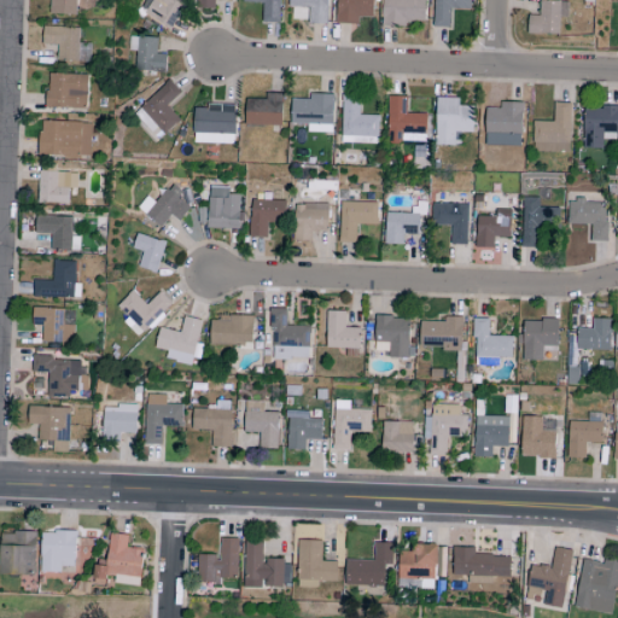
[(184,1),(181,0),(151,0),(144,15),(167,29),(184,1)]
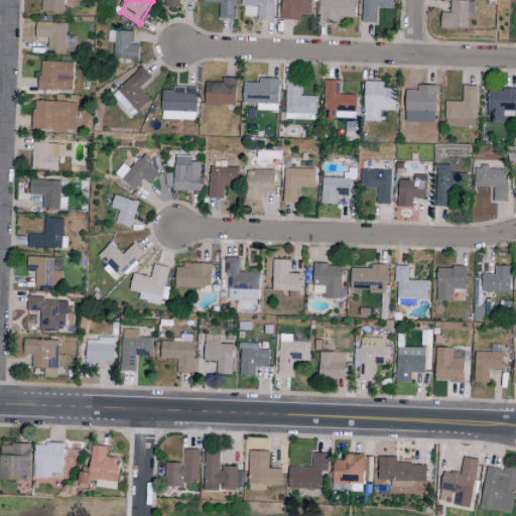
[(164,0),(164,8),(179,8),(178,0),(164,0)]
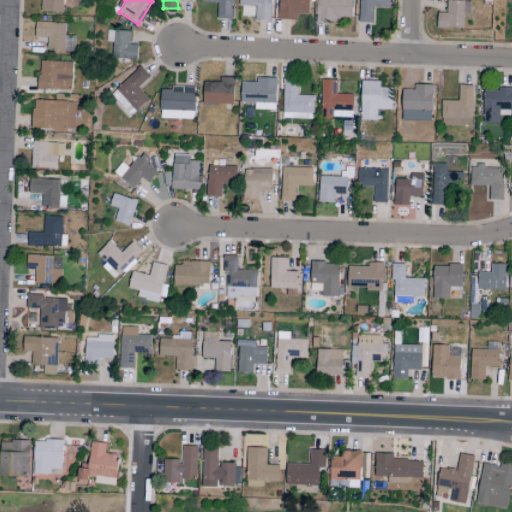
[(231,19),(231,0),(201,0),(201,3),(217,3),(217,19),(231,19)]
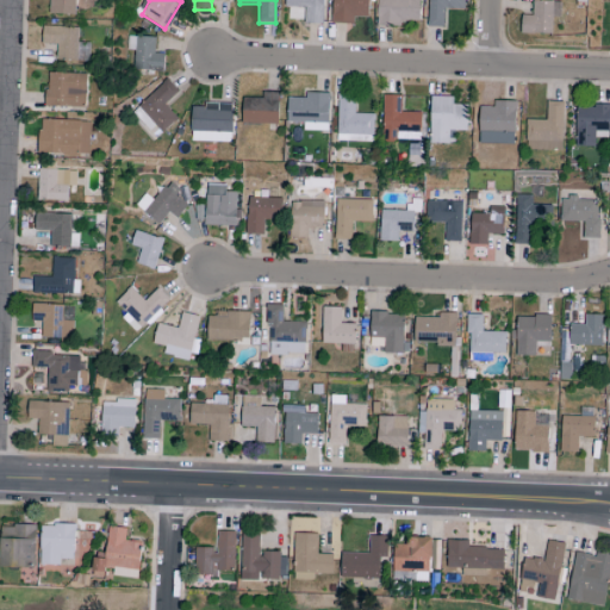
[(323,0),(285,0),(285,7),(305,7),(304,24),(323,24),(323,0)]
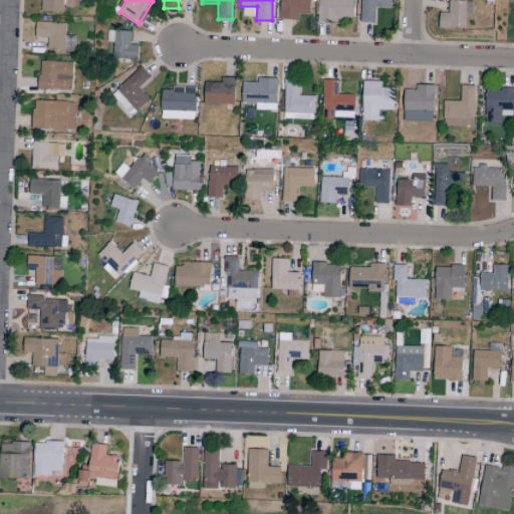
[(310,15),(310,0),(279,0),(280,20),(298,20),(298,15),(310,15)]
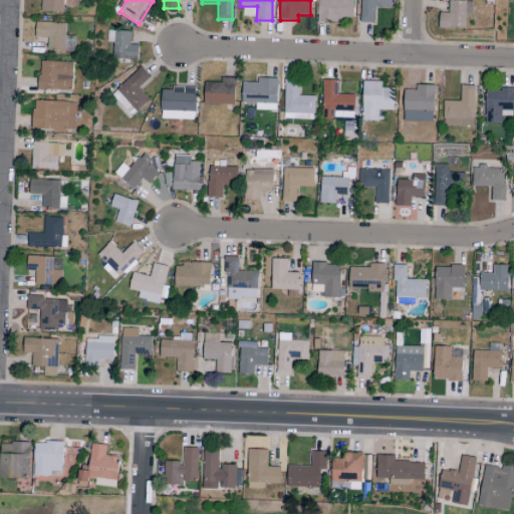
[(353,0),(318,0),(318,22),(338,22),(338,17),(354,18),(353,0)]
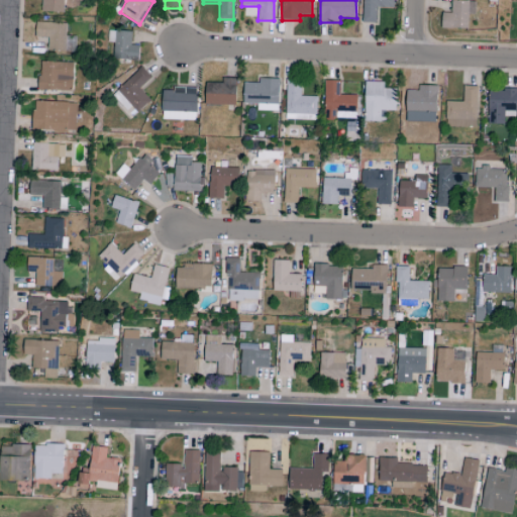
[(393,8),(393,0),(363,0),(363,23),(377,23),(377,8),(393,8)]
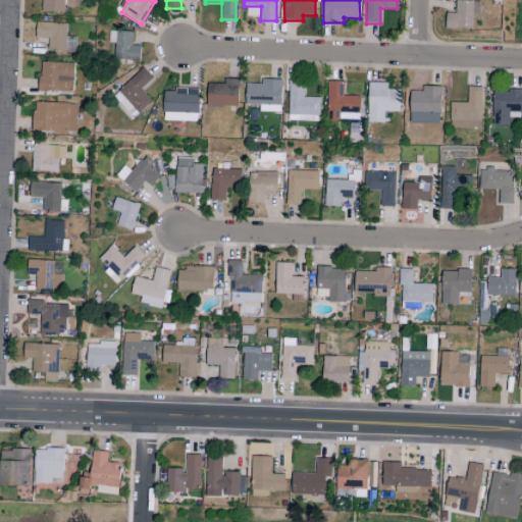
[(472,30),(473,16),(479,16),(480,2),(456,1),(456,14),(447,13),(446,29),(472,30)]
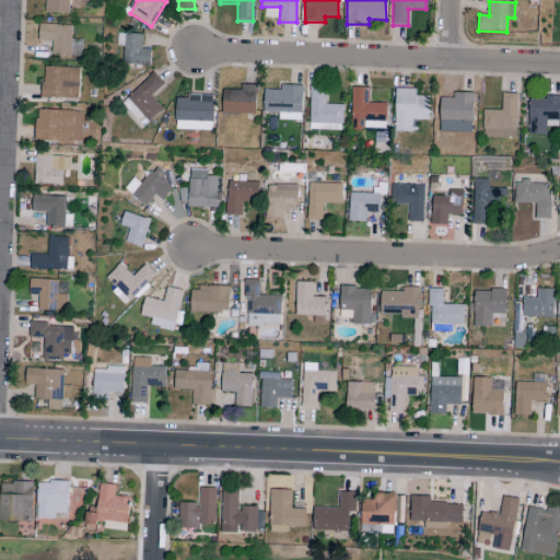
[(72,25),(39,24),(38,41),(53,42),(51,56),(82,57),(83,39),(71,39),(72,25)]
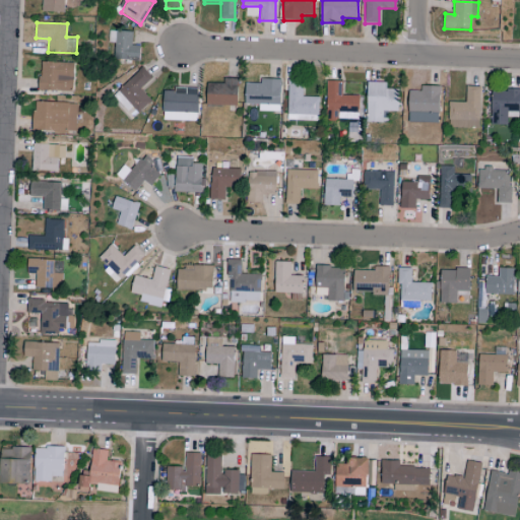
[(114,43),(114,60),(139,60),(140,46),(131,46),(132,33),(108,31),(108,43),(114,43)]
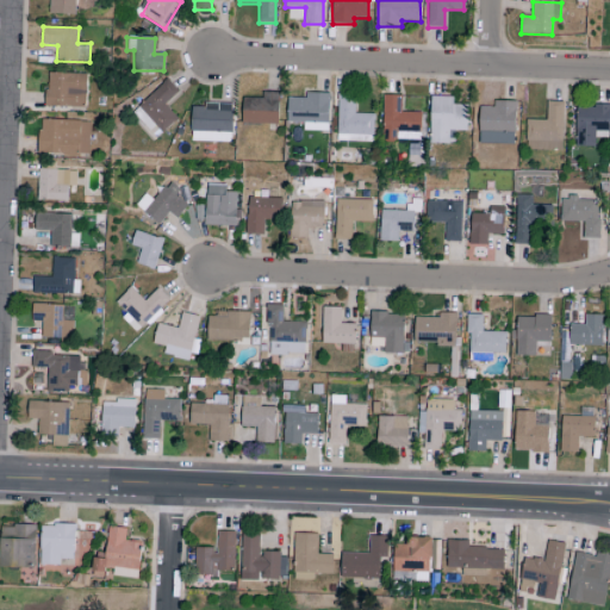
[(45,106),(86,107),(87,75),(47,74),(45,106)]
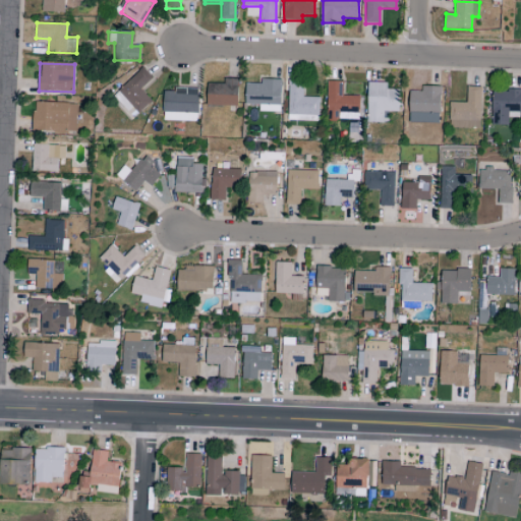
[(135,117),(152,102),(140,90),(153,78),(142,68),(114,95),(135,117)]
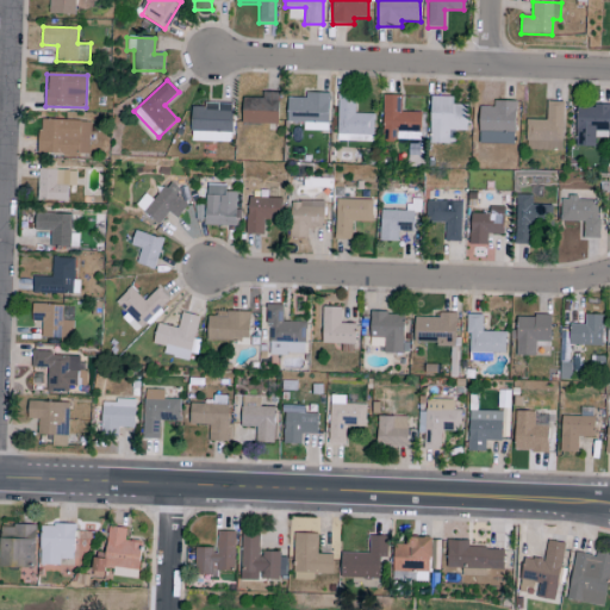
[(242,124),(279,125),(279,92),(262,92),(262,99),(243,98),(242,124)]
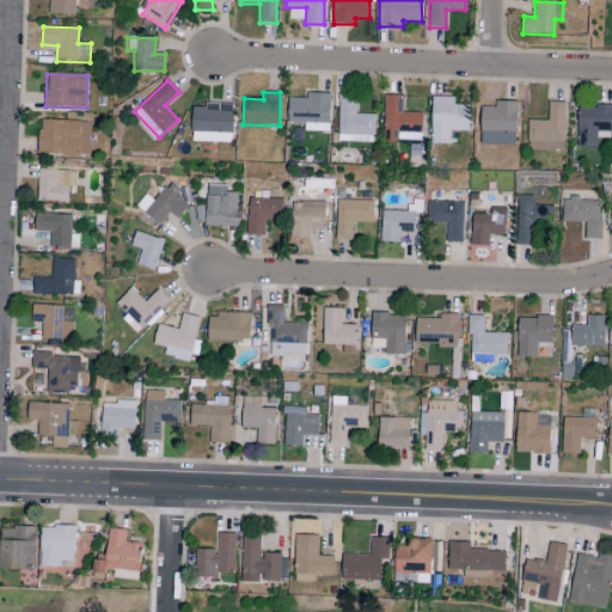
[(288,98),(288,123),(305,124),(305,132),(330,133),(331,95),(306,93),(306,99),(288,98)]
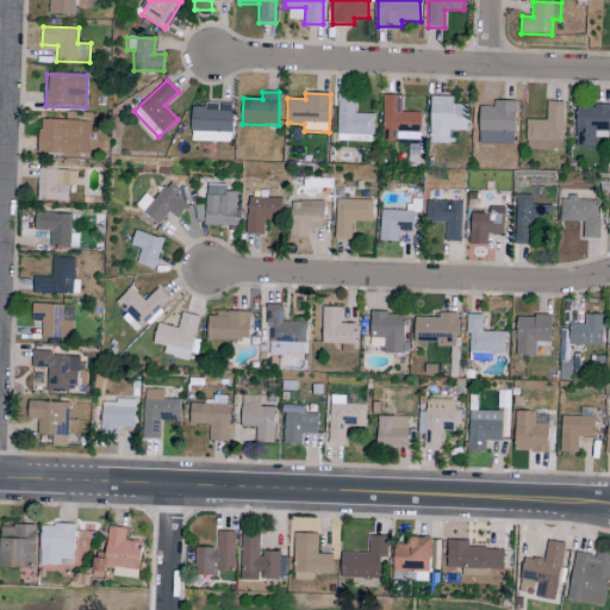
[(337,142),(373,142),(373,114),(355,114),(355,95),(337,95),(337,142)]
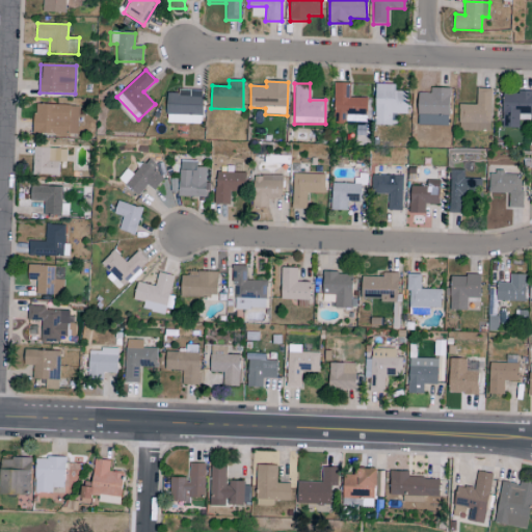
[(334,114),(338,115),(338,123),(367,123),(367,99),(350,98),(350,83),(334,83),(334,114)]
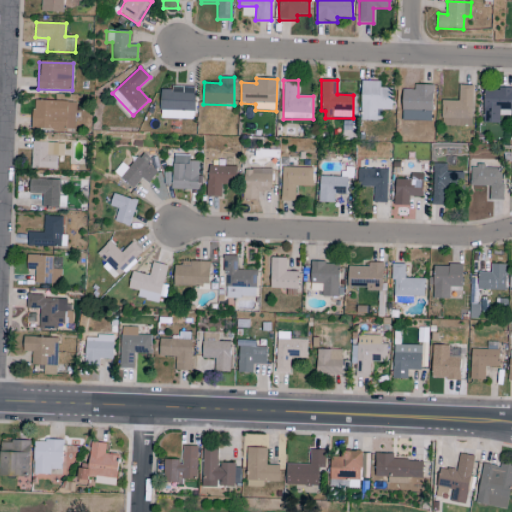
[(360,121),(381,121),(381,110),(391,111),(391,88),(380,88),(380,82),(361,81),(360,121)]
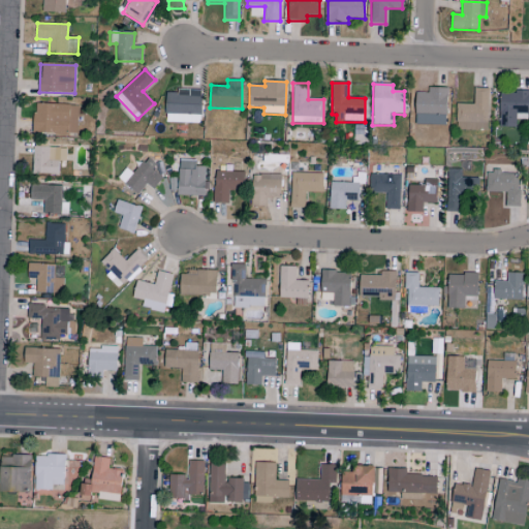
[(446,126),(447,88),(428,88),(428,93),(415,93),(415,125),(446,126)]
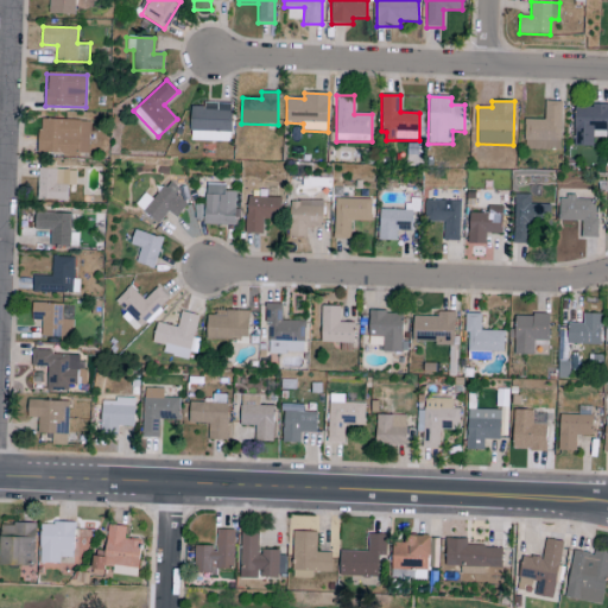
[(562,102),(545,101),(545,120),(525,120),(524,150),(561,151),(562,102)]
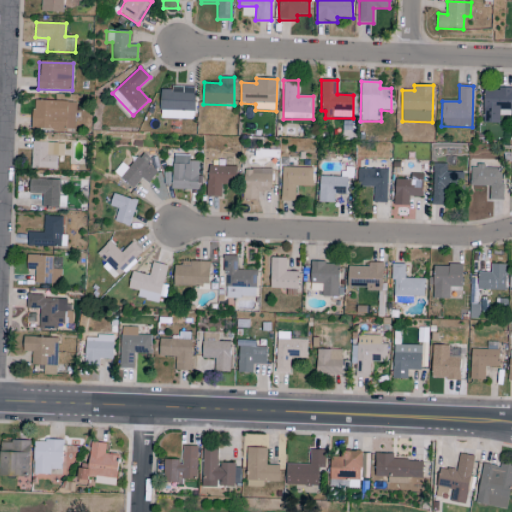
[(161,88),(160,119),(194,119),(195,88),(161,88)]
